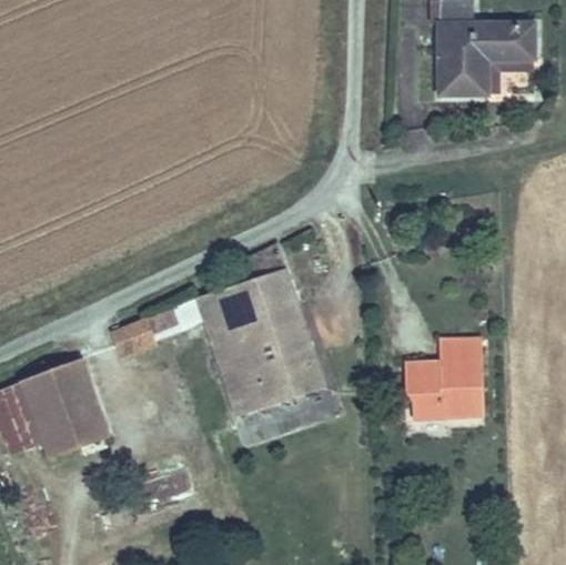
[(438,101),(482,101),(482,66),(526,64),(527,24),(470,26),(468,1),(440,1),(438,101)]
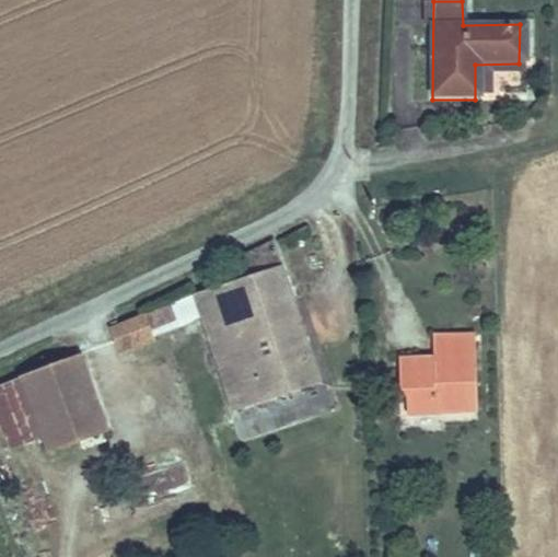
[(274,250),(240,262),(245,277),(198,294),(242,413),(322,382),(274,250)]
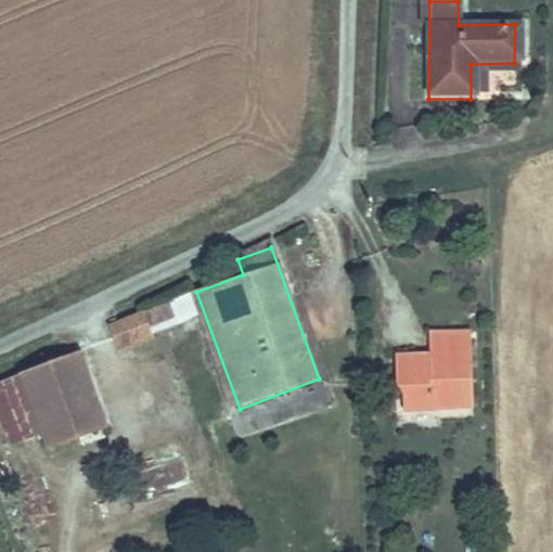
[(152,335),(177,326),(169,304),(144,312),(152,335)]
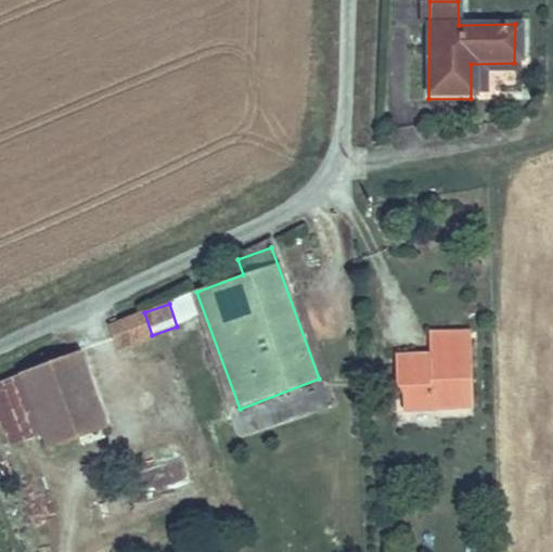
[(140,310),(106,323),(114,343),(149,331),(140,310)]
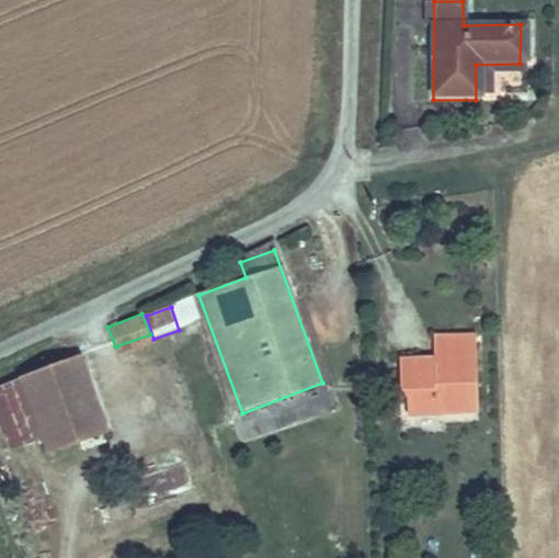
[(438,378),(403,380),(405,400),(412,400),(413,421),(478,418),(476,342),(436,343),(438,378)]
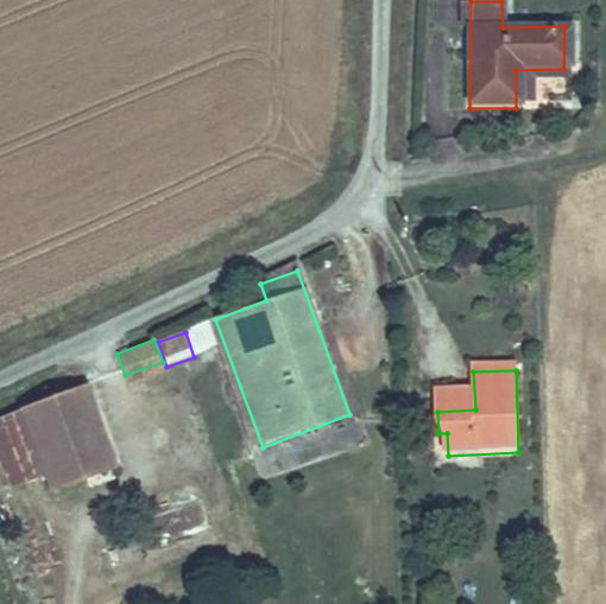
[(89,381),(21,406),(40,458),(52,487),(119,463),(89,381)]
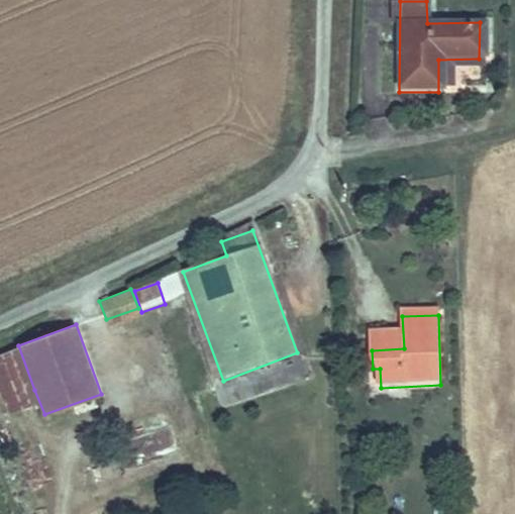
[(34,390),(18,345),(0,351),(0,395),(2,400),(34,390)]
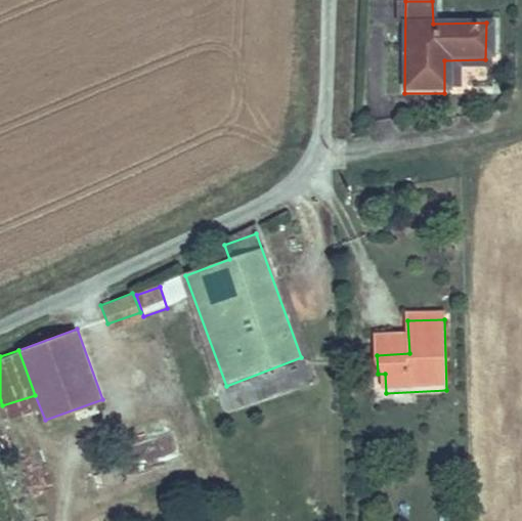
All buildings are outlined.
